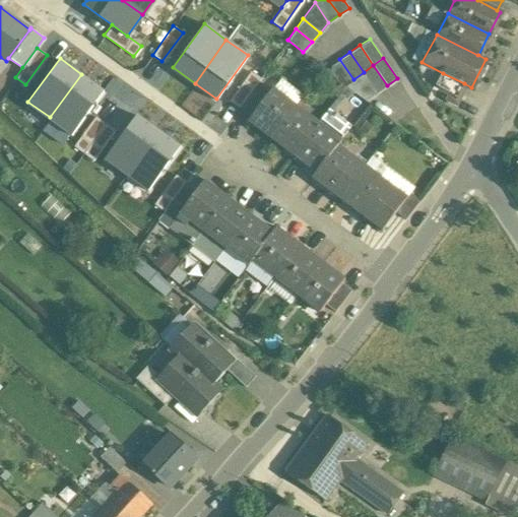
[(353,79),(339,59),(330,65),(329,70),(341,88),(345,84),(353,79)]
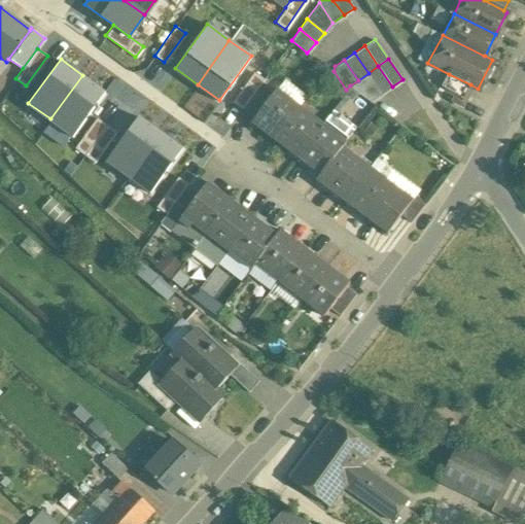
[(392,86),(378,66),(369,73),(382,94),(392,86)]
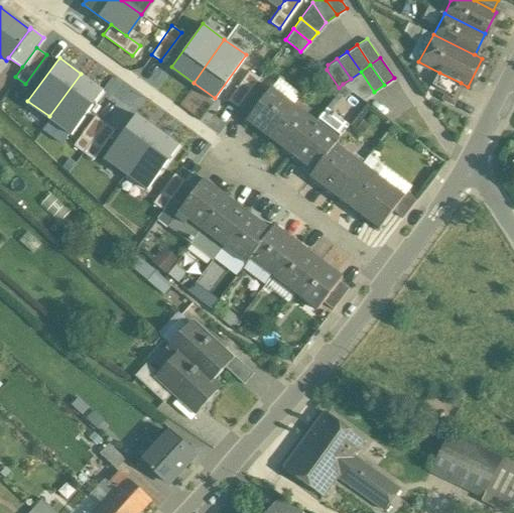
[(227,99),(236,106),(252,85),(258,77),(248,71),(227,99)]
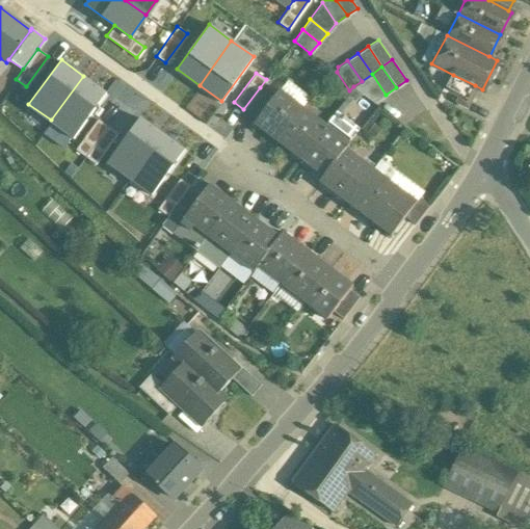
[(362,81),(353,86),(374,102),(386,95),(372,74),(362,81)]
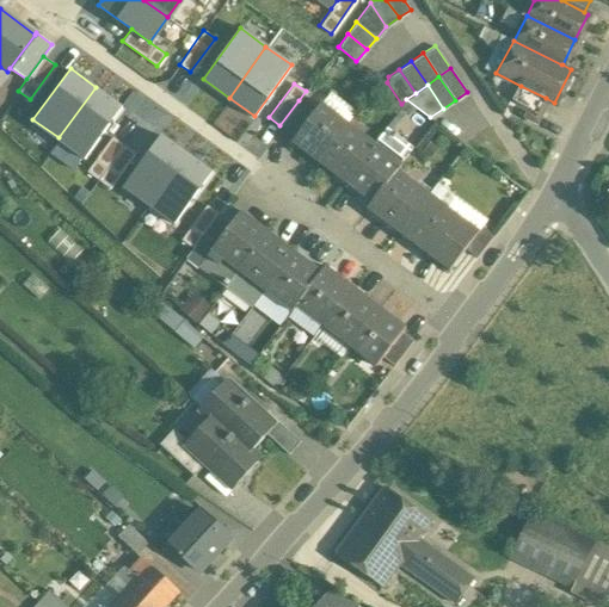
[(546,98),(521,86),(514,100),(526,106),(521,113),(535,121),(546,98)]
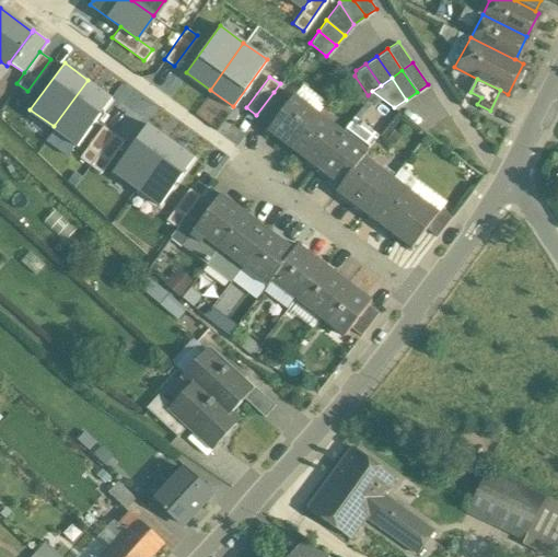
[(88,80),(54,126),(77,143),(112,96),(88,80)]
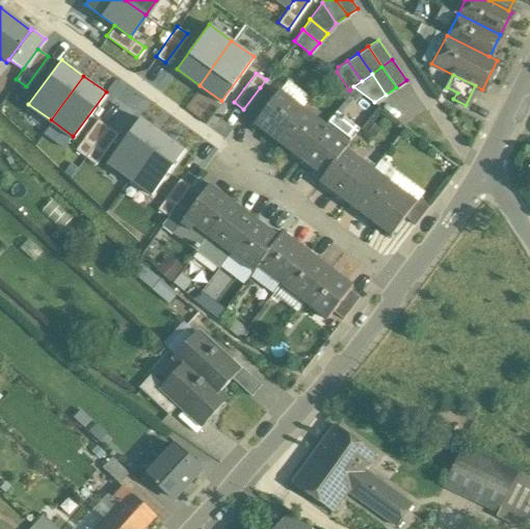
[(260,87),(243,109),(256,117),(272,97),(260,87)]
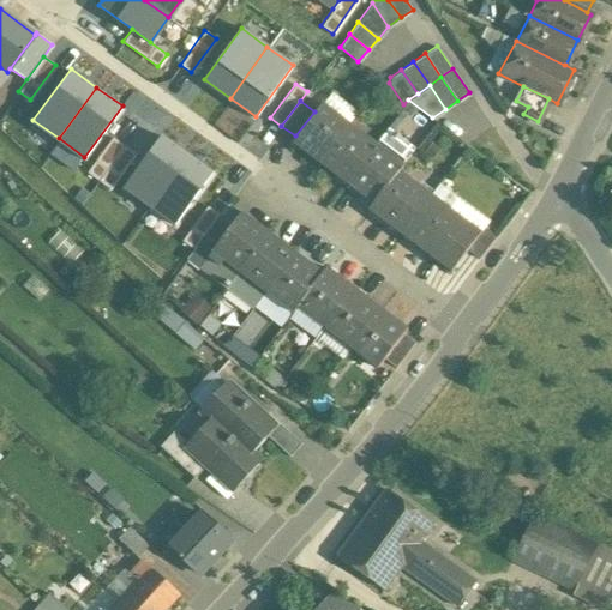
[(348,122),(322,102),(315,112),(295,136),(292,142),(318,161),(348,122)]
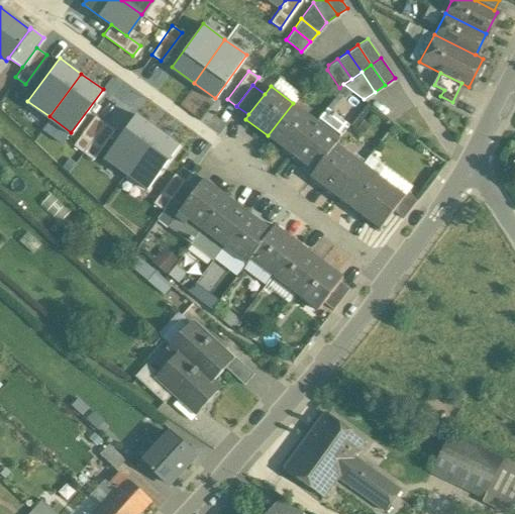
[(293,103),(268,135),(291,152),(315,120),(293,103)]
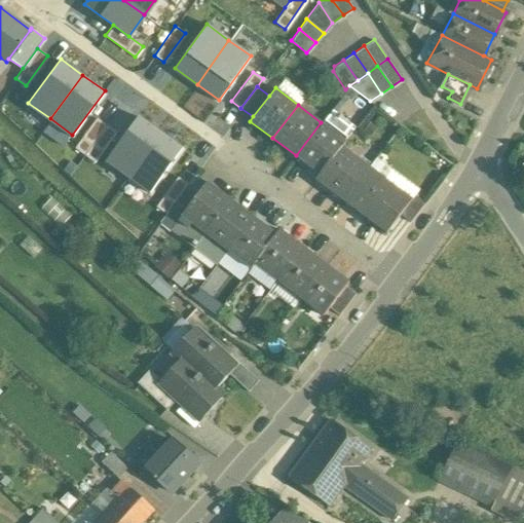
[(348,125),(329,111),(321,122),(322,122),(321,124),(339,138),(348,125)]
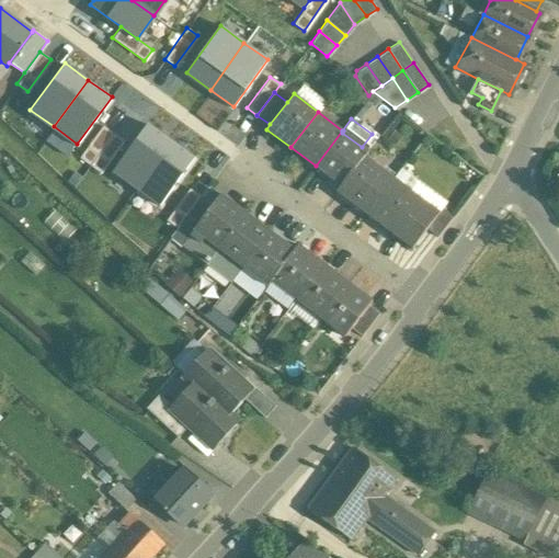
[(114,169),(137,186),(171,139),(148,123),(114,169)]
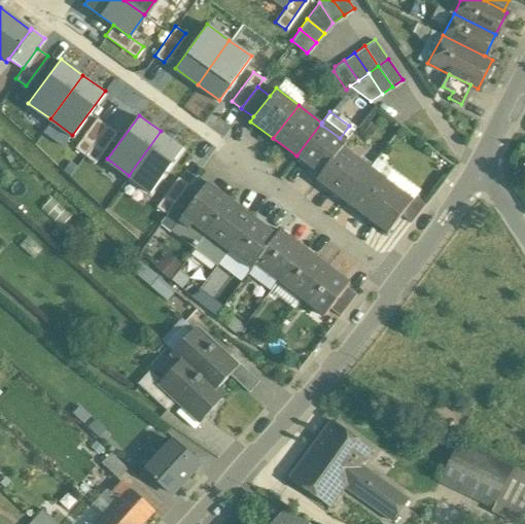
[(83,153),(105,125),(96,118),(74,147),(83,153)]
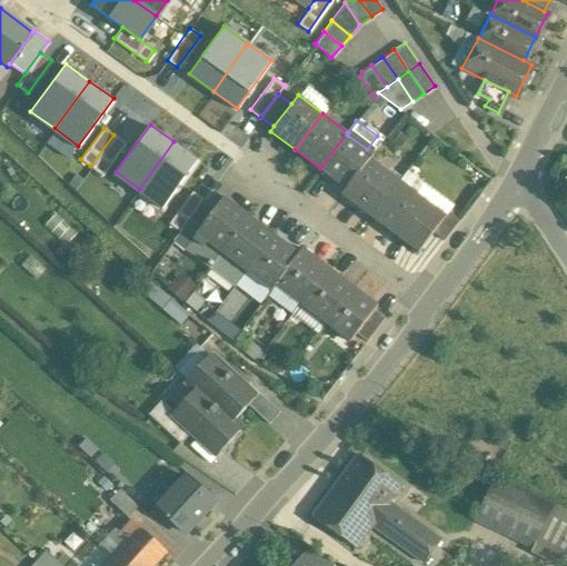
[(347,132),(320,168),(345,187),(368,157),(372,151),(371,150),(370,151),(367,149),(347,135),(348,132),(347,132)]
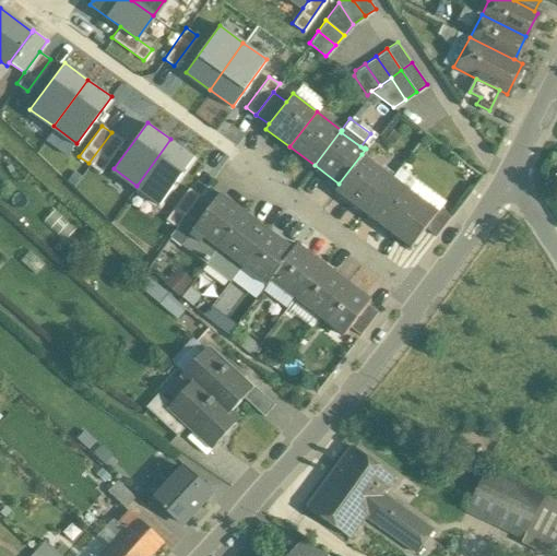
[(111,132),(89,163),(99,172),(122,140),(111,132)]
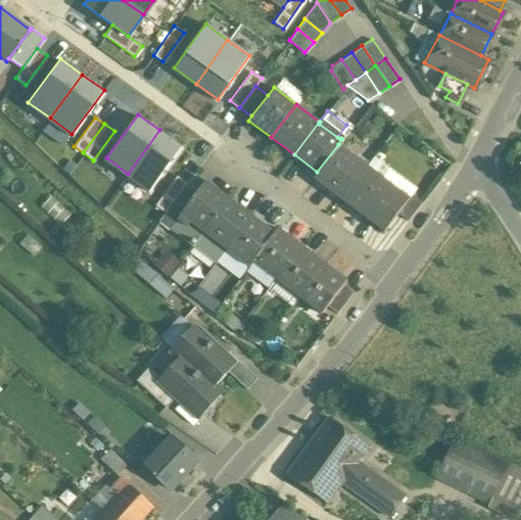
[(159,130),(128,174),(149,190),(182,146),(159,130)]
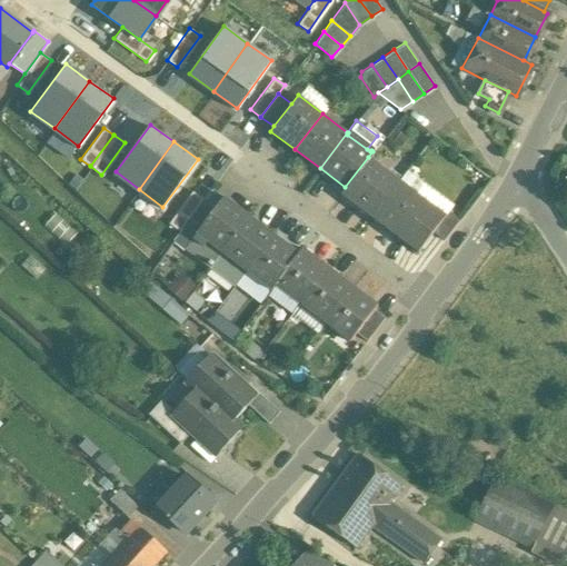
[(368,157),(345,187),(340,194),(370,216),(398,179),(368,157)]
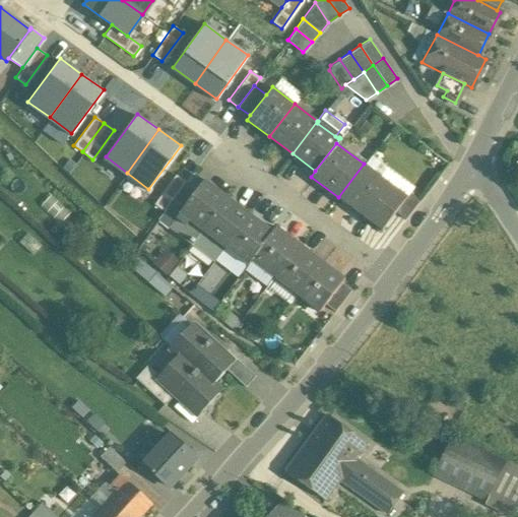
[(404,195),(364,164),(338,197),(380,229),(393,209),(404,195)]
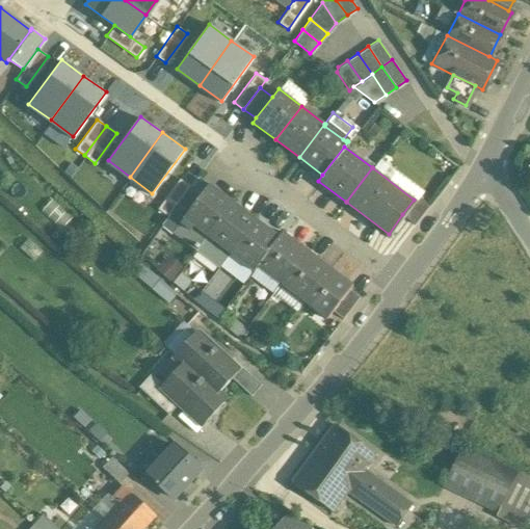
[(171,209),(189,185),(179,178),(157,208),(166,215),(171,209)]
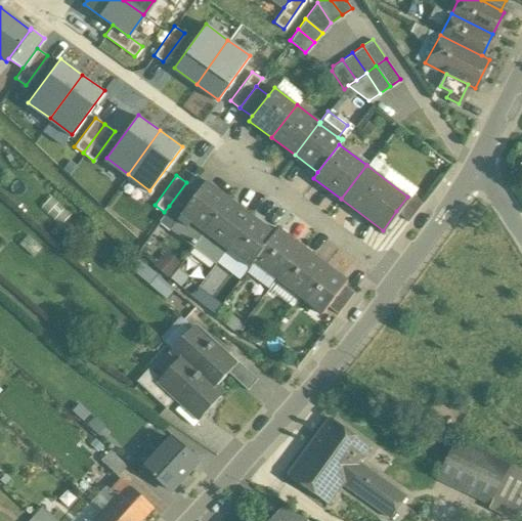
[(197,190),(182,211),(205,228),(206,228),(228,198),(205,180),(197,190)]
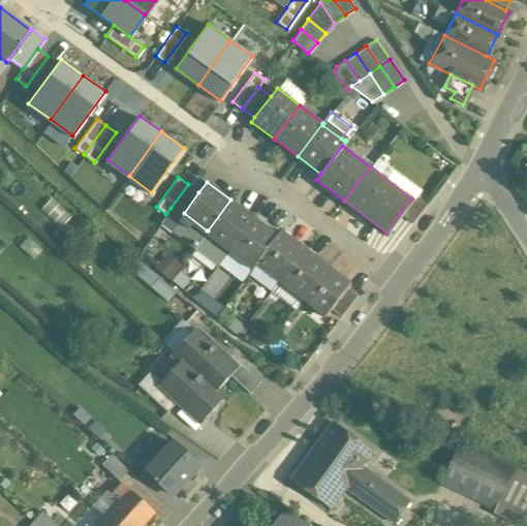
[(188,184),(171,208),(182,216),(184,213),(198,192),(188,184)]
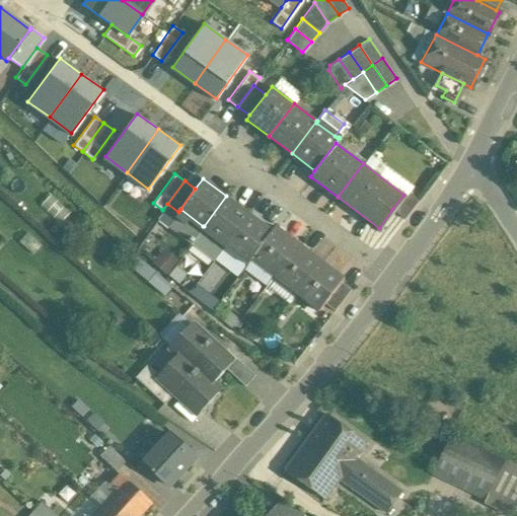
[(407,190),(403,195),(392,209),(403,217),(418,199),(407,190)]
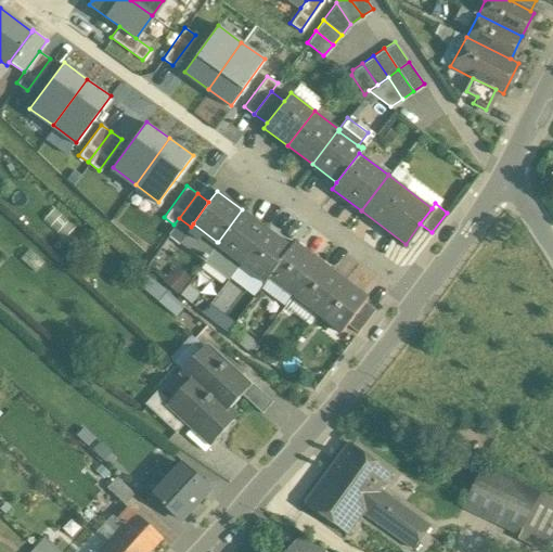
[(266,228),(242,209),(218,242),(217,242),(242,260),(266,228)]
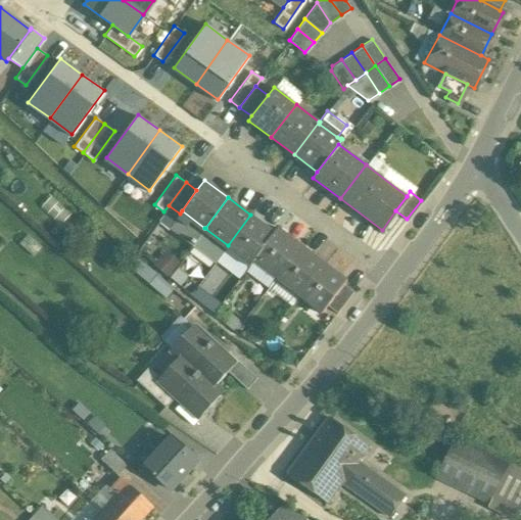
[(250,215),(228,245),(250,262),(253,257),(274,232),(250,215)]
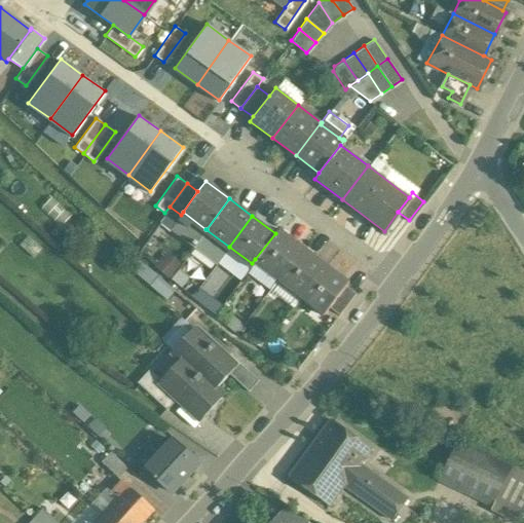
[(275,233),(255,259),(278,276),(301,246),(278,228),(275,233)]
